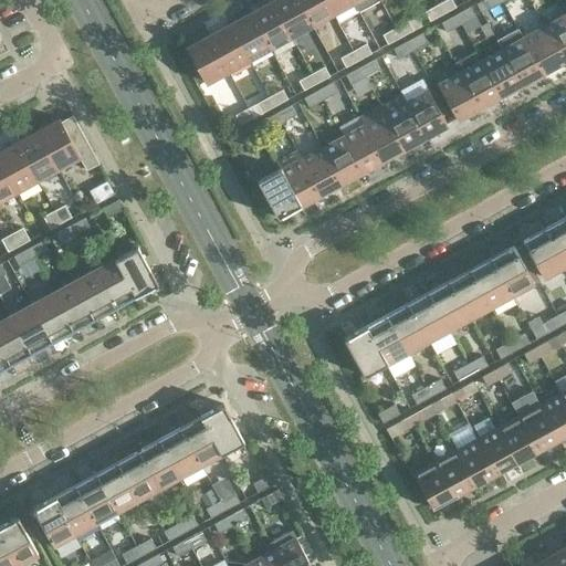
[(312,24),(297,0),(274,0),(272,1),(291,35),(312,24)]
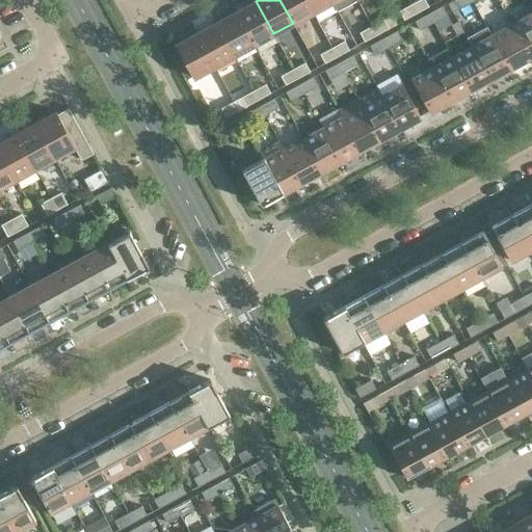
[(313,12),(306,0),(280,0),(293,23),(313,12)]
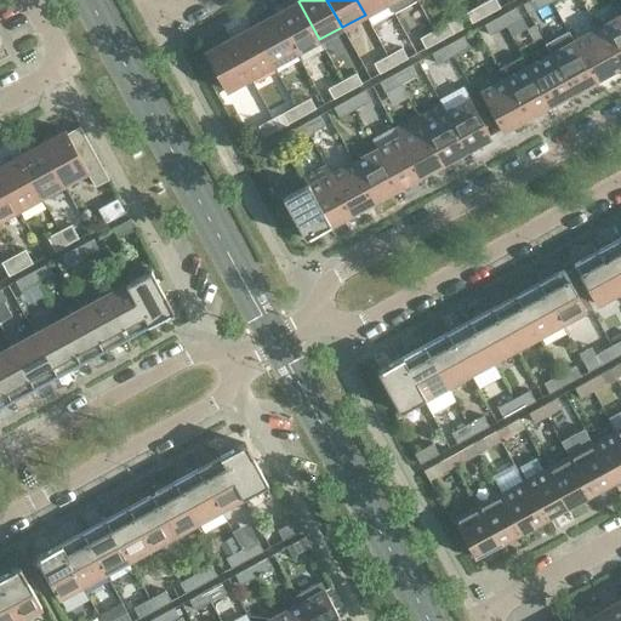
[(388,1),(386,0),(357,0),(365,15),(388,1)]
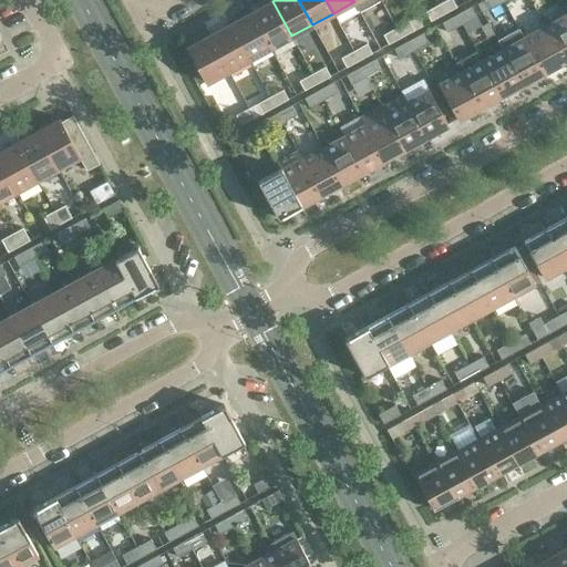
[(379,0),(352,0),(354,1),(359,11),(379,0)]
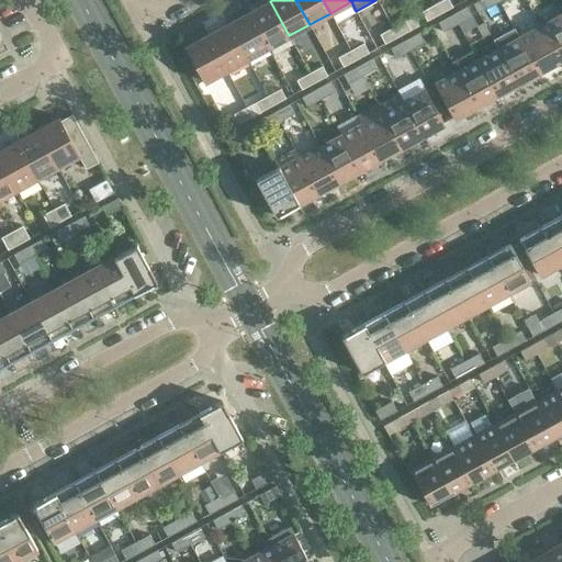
[(448,0),(441,0),(435,4),(439,14),(452,7),(448,0)]
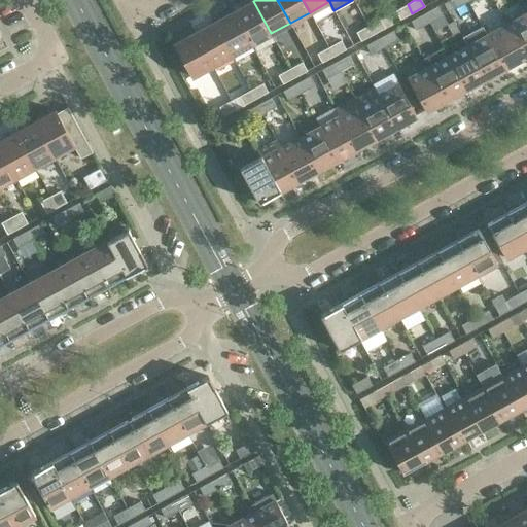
[(468,2),(466,0),(451,0),(456,8),(468,2)]
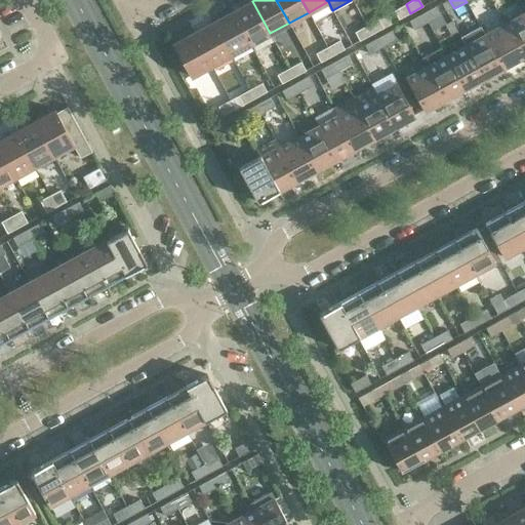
[(270,33),(252,1),(233,12),(250,44),(270,33)]
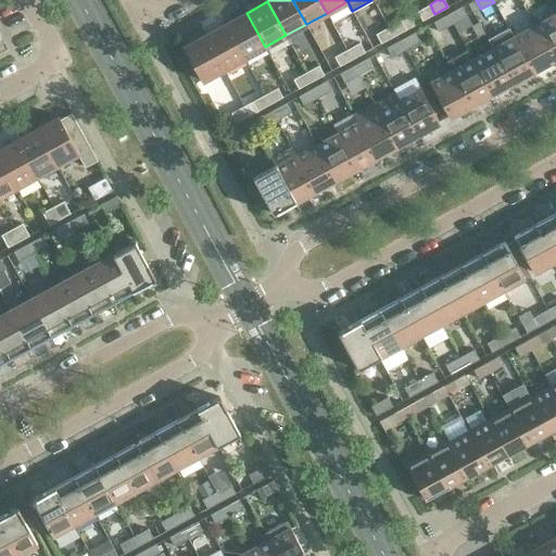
[(434,14),(430,4),(417,11),(422,21),(434,14)]
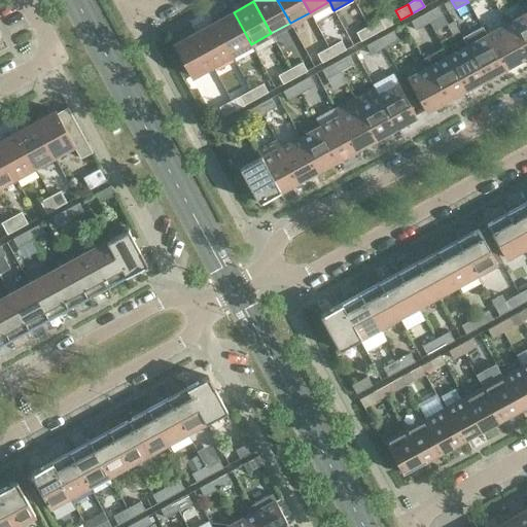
[(436,7),(424,13),(429,24),(442,16),(436,7)]
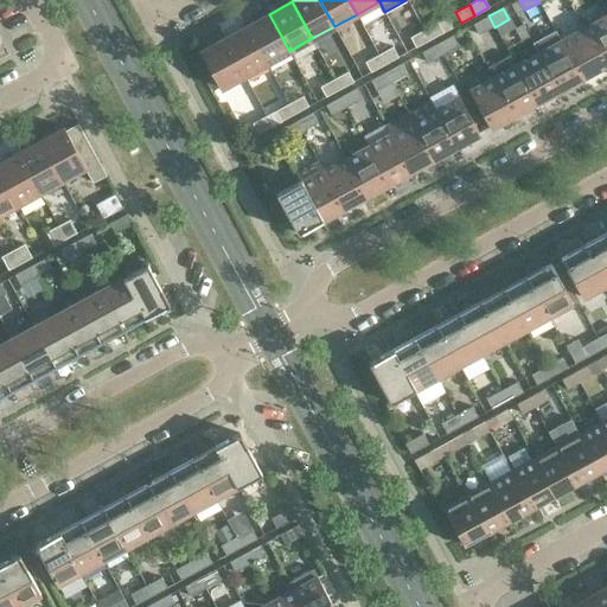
[(289,51),(269,14),(247,26),(267,63),(289,51)]
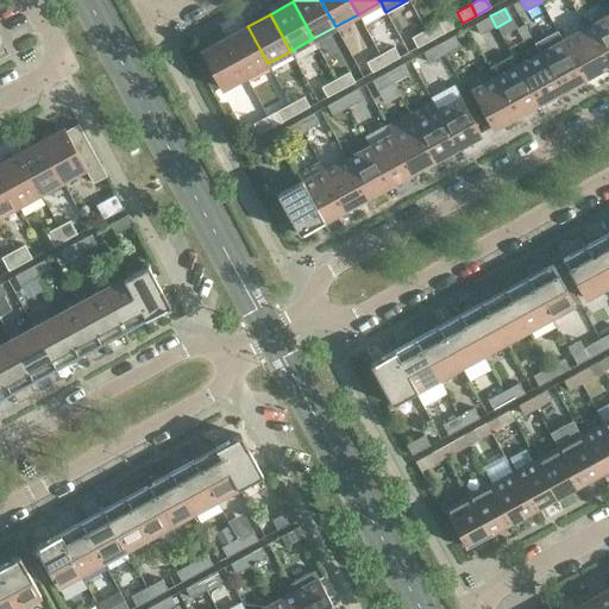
[(496,27),(490,16),(476,24),(482,35),(496,27)]
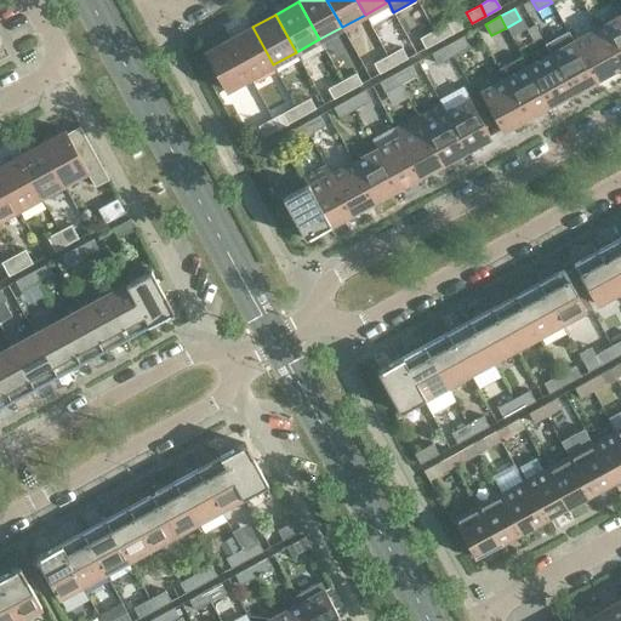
[(620,66),(620,20),(620,17),(597,29),(617,68),(620,66)]
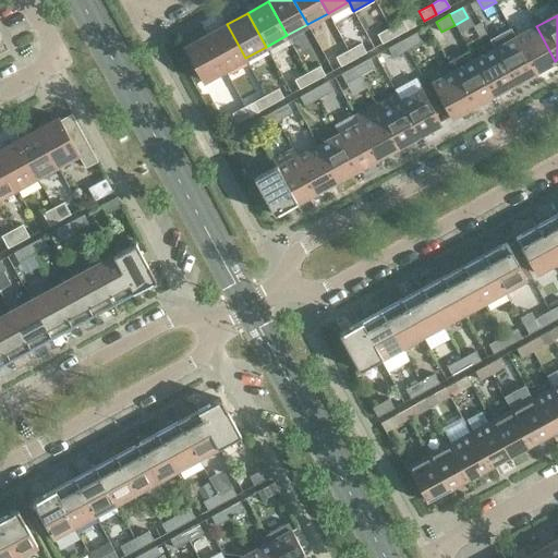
[(402,20),(389,27),(395,37),(408,29),(402,20)]
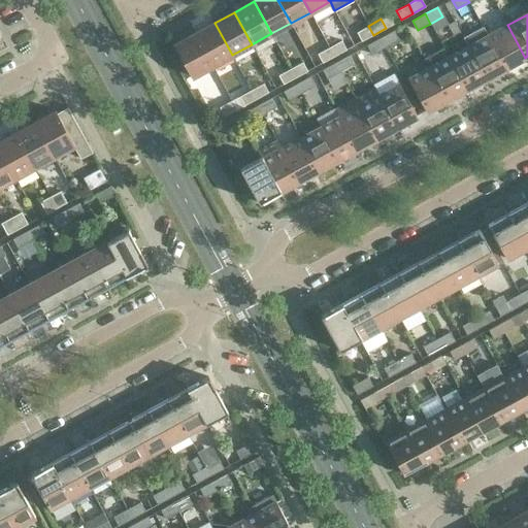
[(232,55),(215,23),(195,33),(212,65),(232,55)]
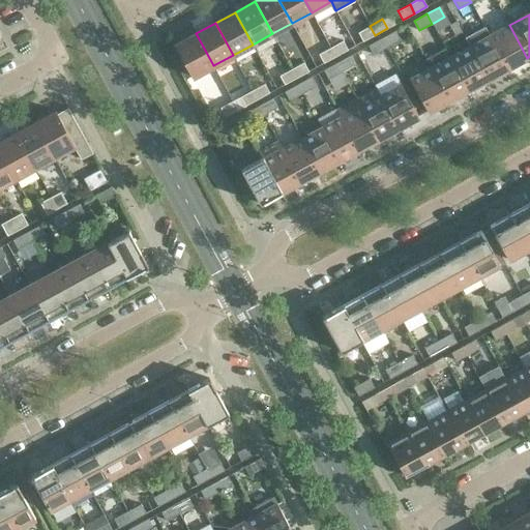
[(527,58),(509,25),(490,36),(507,68),(527,58)]
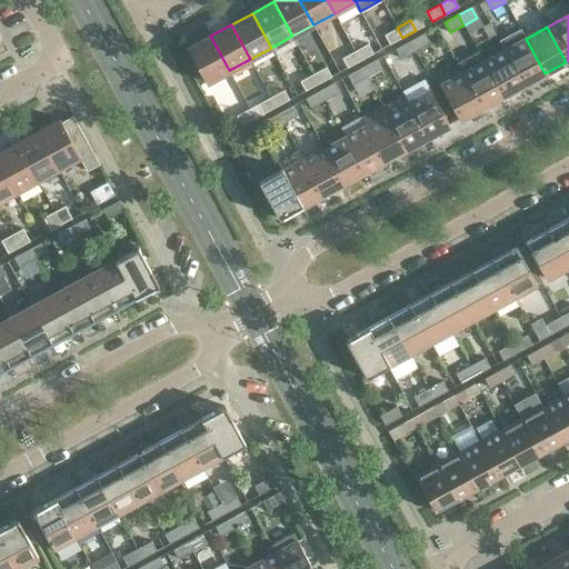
[(402,38),(397,28),(385,35),(389,45),(402,38)]
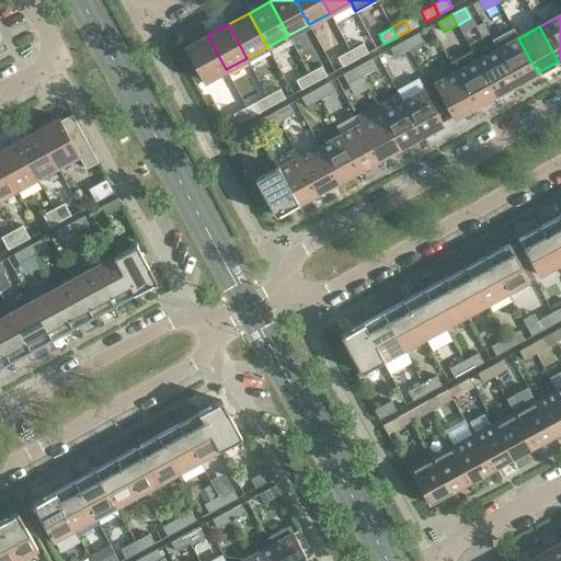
[(493,42),(497,49),(516,84),(537,72),(518,38),(514,31),(493,42)]
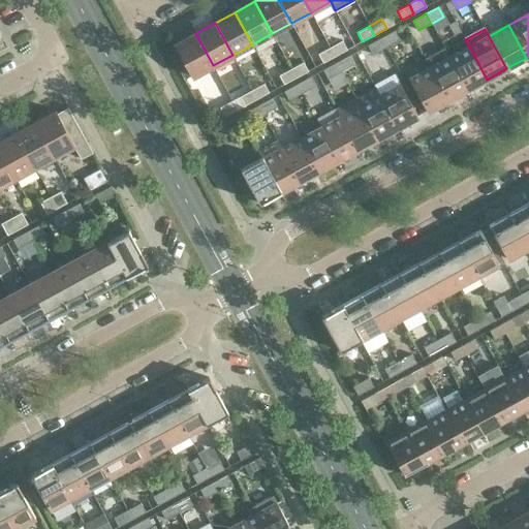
[(393,31),(381,38),(386,48),(399,41),(393,31)]
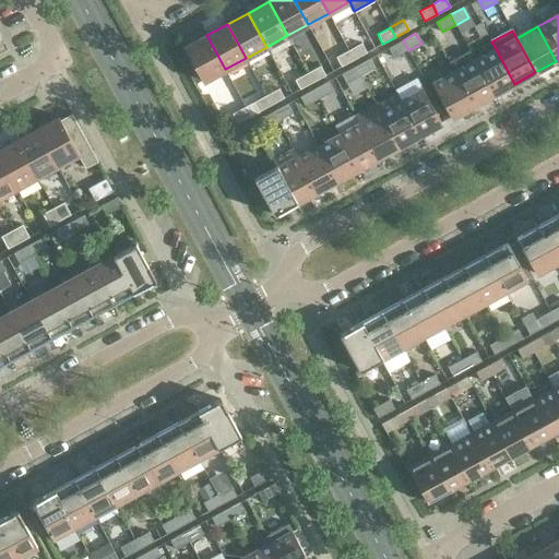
[(225,69),(206,35),(185,47),(203,81),(225,69)]
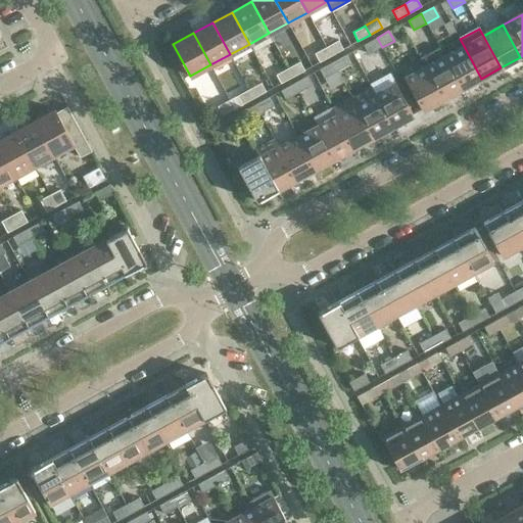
[(382,47),(377,38),(365,44),(370,54),(382,47)]
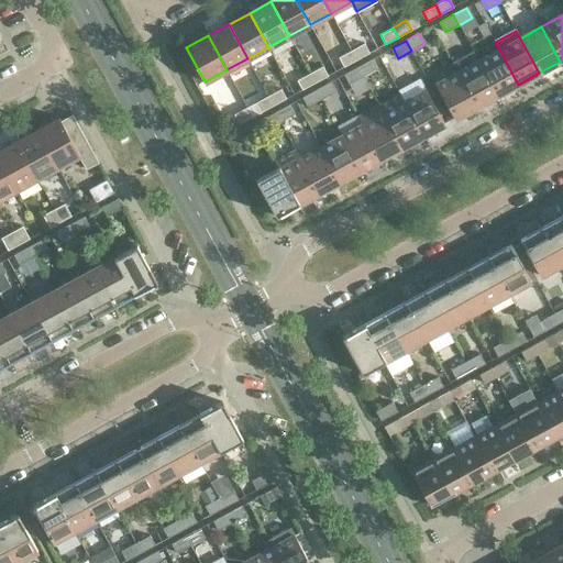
[(364,43),(351,51),(356,59),(370,53),(364,43)]
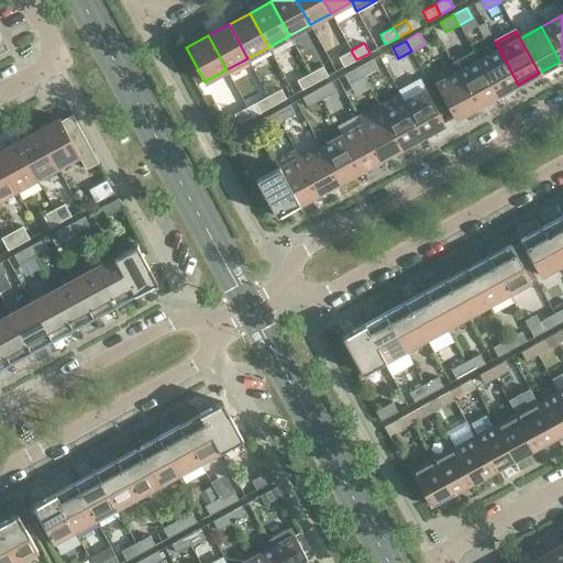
[(518,85),(499,50),(478,61),(497,96),(518,85)]
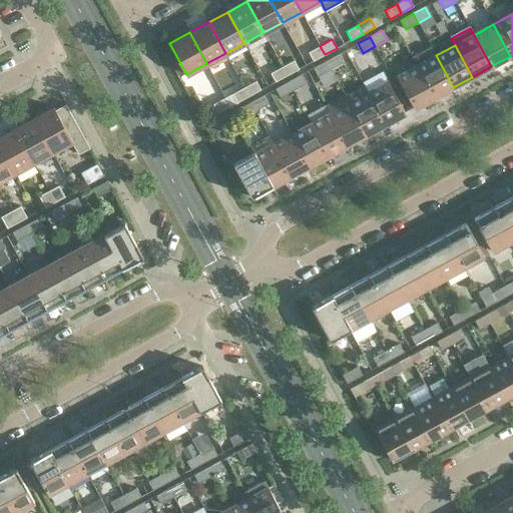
[(325,54),(320,46),(308,52),(313,61),(325,54)]
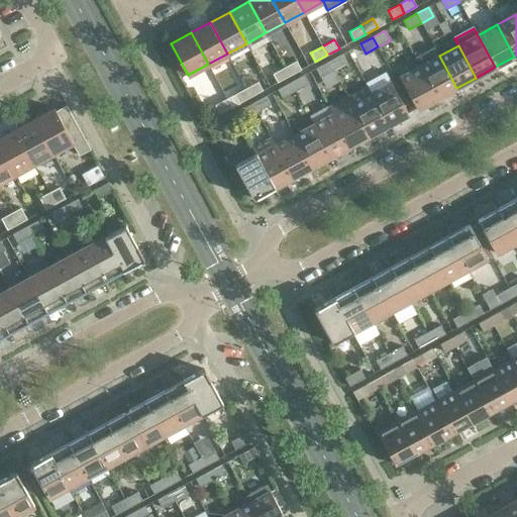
[(416,60),(420,67),(437,98),(456,88),(439,56),(435,48),(416,60)]
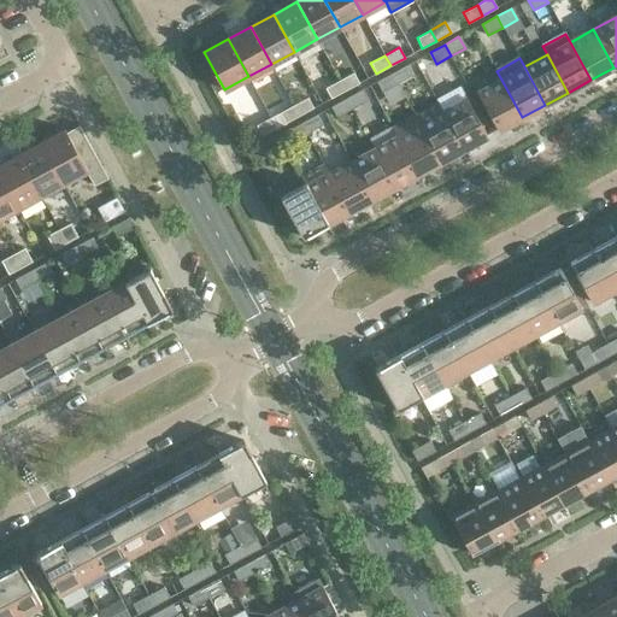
[(406,65),(392,72),(399,84),(412,77),(406,65)]
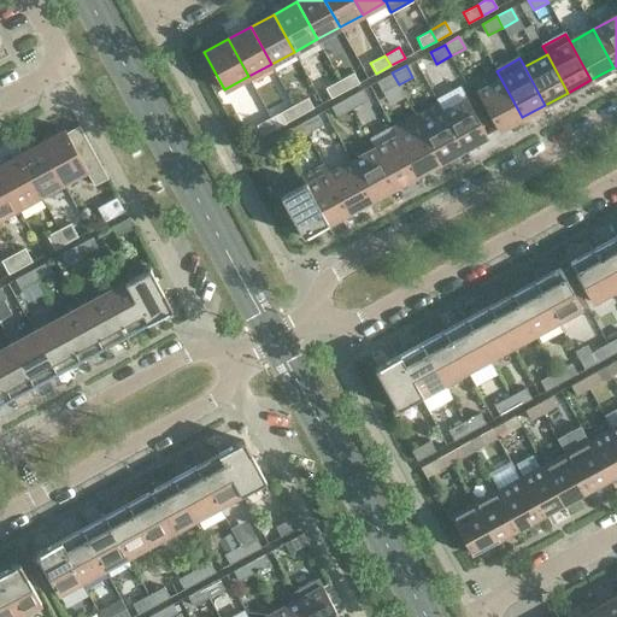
[(353,72),(339,80),(345,90),(359,83),(353,72)]
